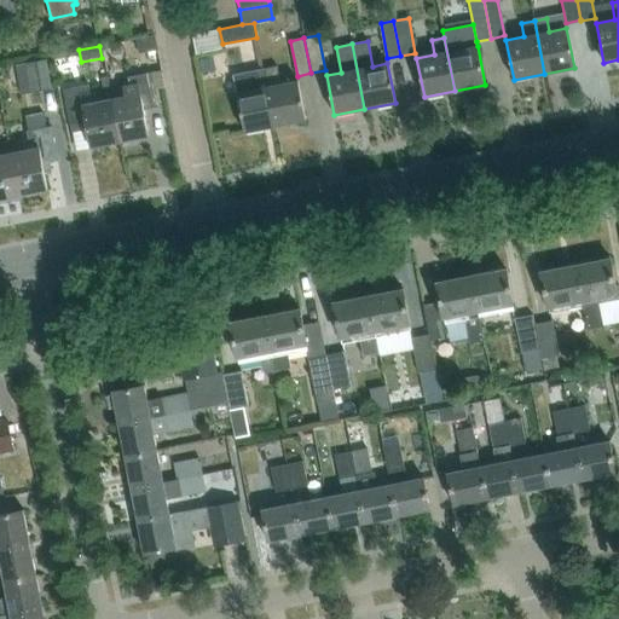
[(52,90),(47,59),(25,63),(30,93),(52,90)]
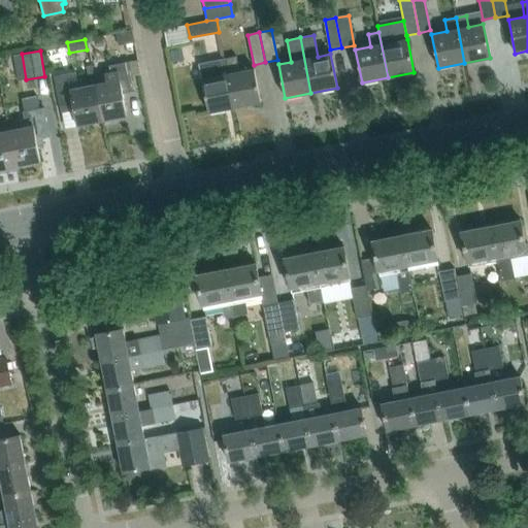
[(260,103),(254,69),(238,72),(235,57),(225,59),(234,108),(260,103)]
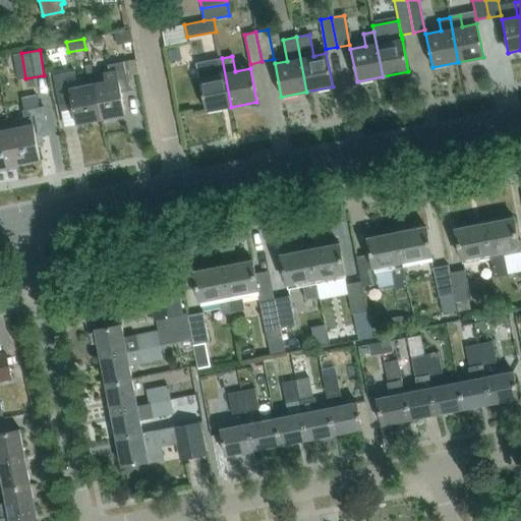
[(196,63),(199,79),(206,111),(231,107),(222,58),(196,63)]
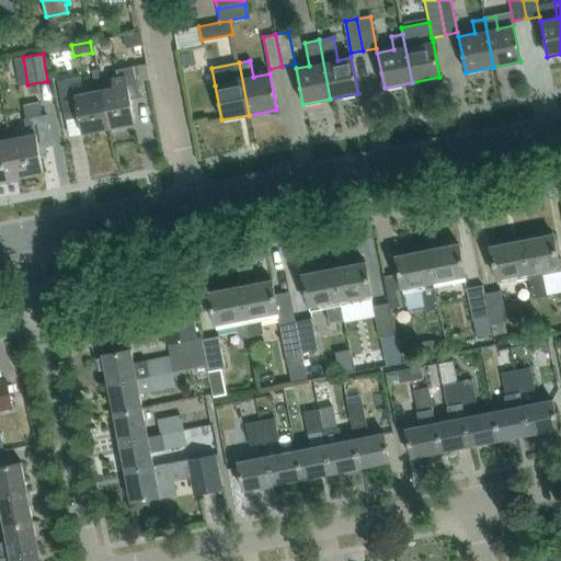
[(115,87),(101,90),(109,128),(135,123),(129,100),(145,96),(138,66),(116,70),(117,78),(113,79),(115,87)]
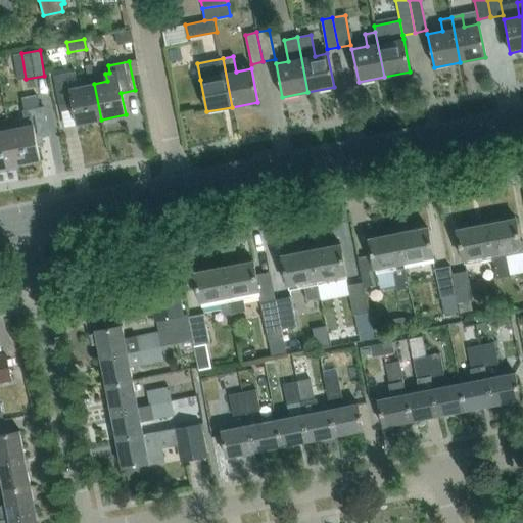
[(77,125),(101,120),(94,84),(82,86),(81,79),(76,80),(75,72),(54,76),(61,111),(74,109),(77,125)]
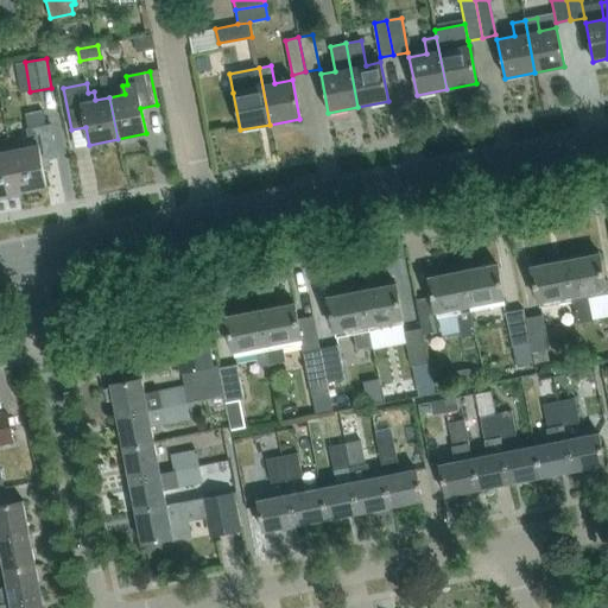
[(26,149),(11,151),(19,192),(48,187),(44,170),(51,168),(49,159),(57,158),(51,125),(46,126),(43,111),(25,114),(29,130),(27,130),(29,138),(24,139),(26,149)]
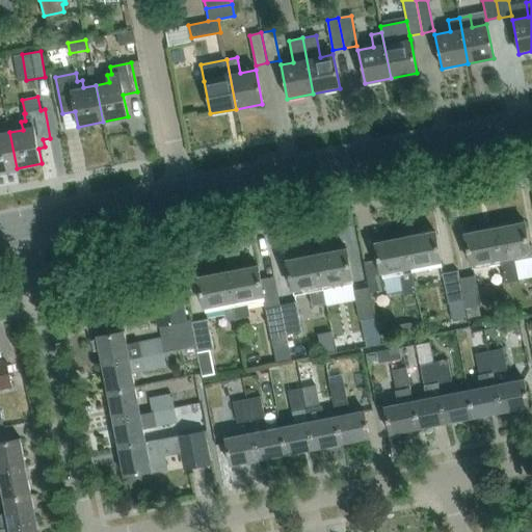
[(0,170),(17,168),(9,132),(0,133),(0,170)]
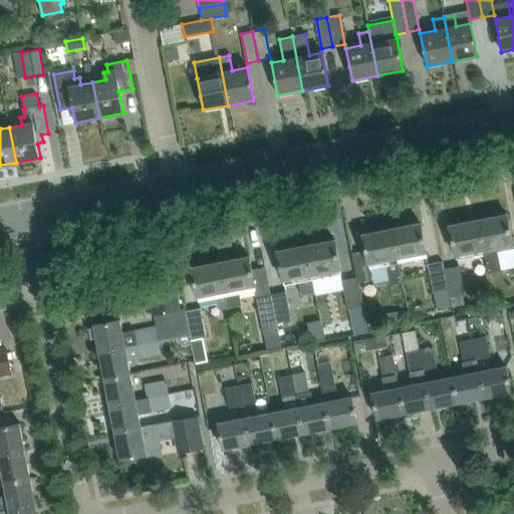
[(506,214),(478,220),(484,253),(487,273),(501,271),(497,251),(512,248),(511,244),(512,244),(506,214)]
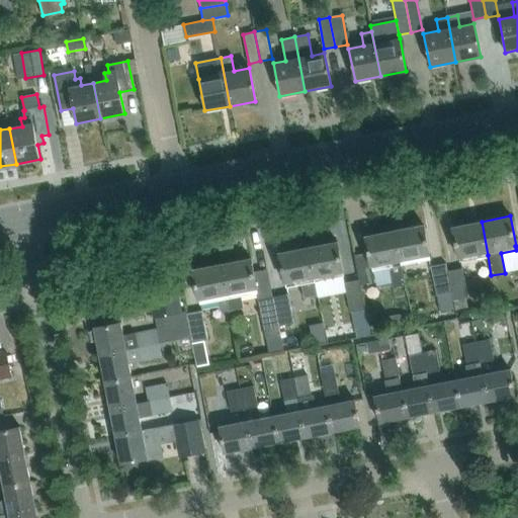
[(488,255),(482,222),(452,227),(458,256),(460,256),(460,260),(488,255)]
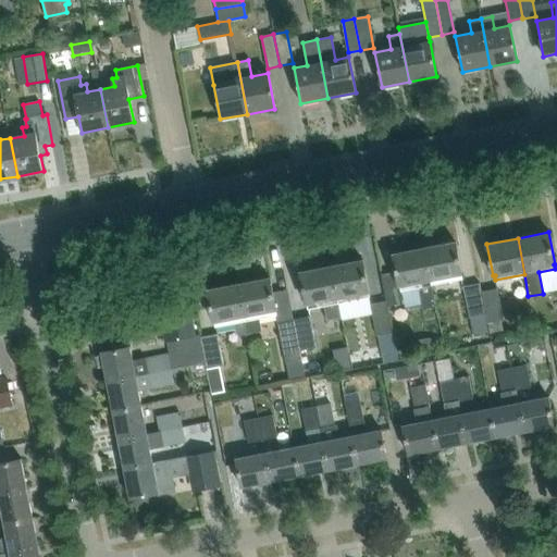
[(455,243),(424,248),(432,285),(460,279),(459,274),(461,273),(455,243)]
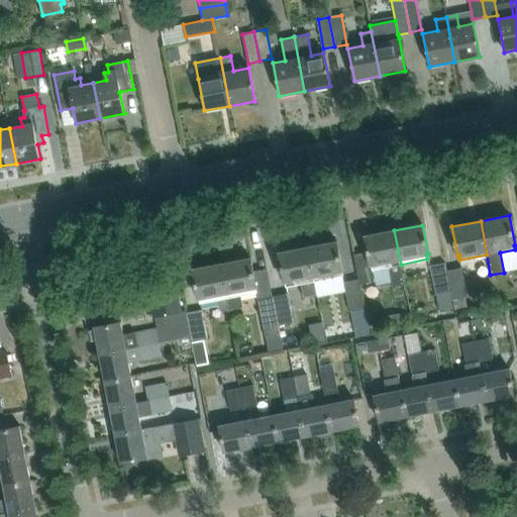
[(352,255),(357,281),(358,286),(375,282),(373,270),(389,267),(393,287),(404,284),(401,265),(394,230),(364,236),(368,252),(352,255)]
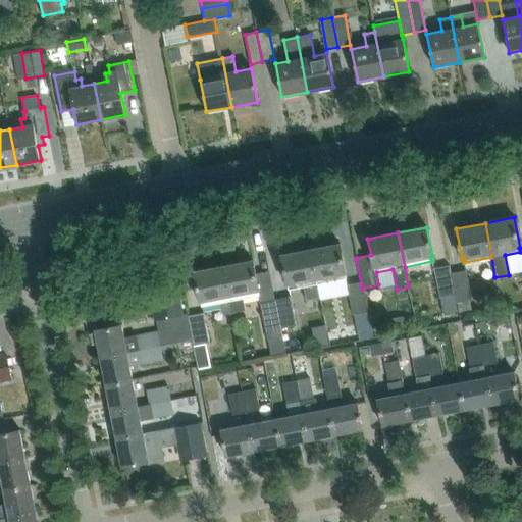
[(341,244),(311,249),(317,283),(346,277),(346,273),(347,273),(341,244)]
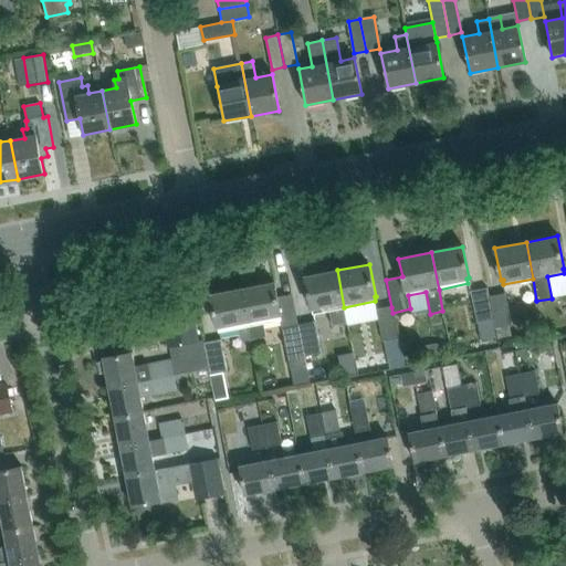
[(337,270),(305,276),(311,308),(312,308),(314,315),(314,313),(329,310),(333,324),(347,322),(344,307),(337,270)]
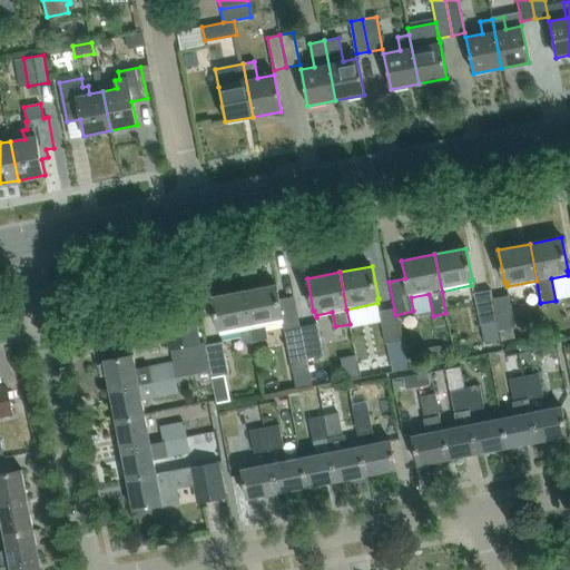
[(243,292),(253,342),(267,338),(265,325),(282,322),(281,317),(282,317),(276,285),(243,292)]
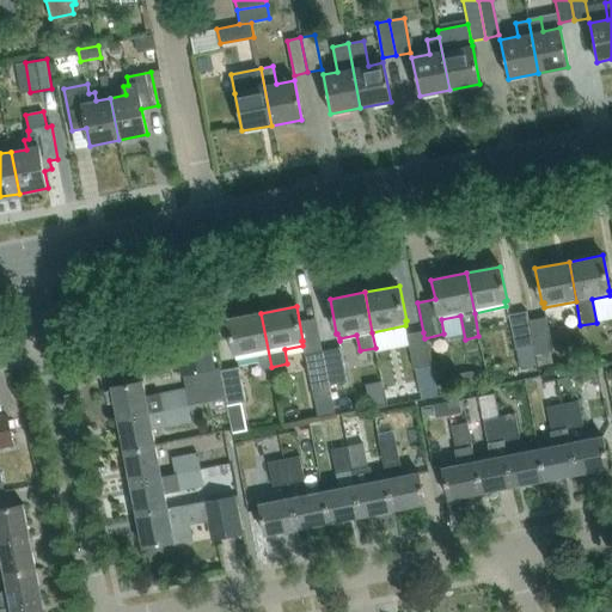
[(515,348),(533,344),(528,320),(527,311),(509,314),(515,348)]
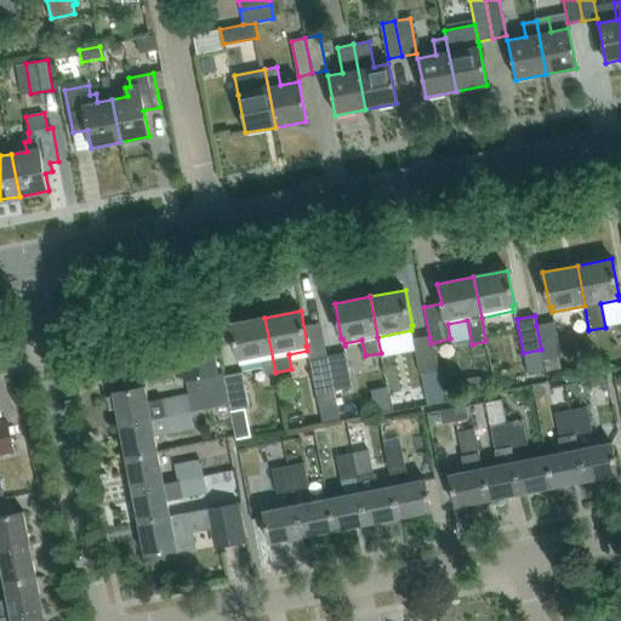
[(275,372),(265,318),(229,325),(237,359),(238,359),(239,364),(262,360),(265,375),(275,372)]
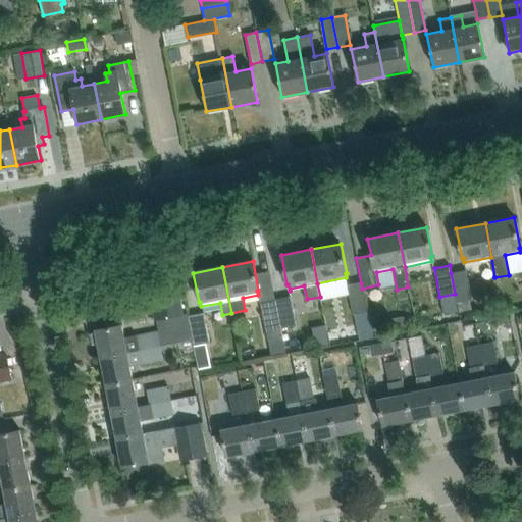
[(451,273),(455,294),(456,302),(457,302),(469,299),(472,299),(466,270),(451,273)]
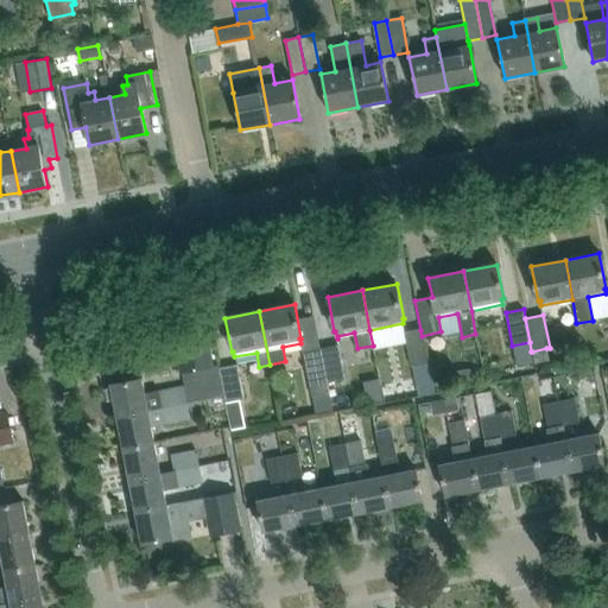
[(426,363),(422,336),(420,330),(404,333),(410,367),(426,363)]
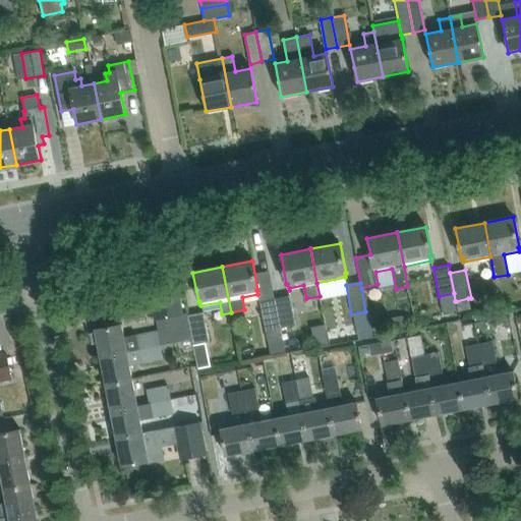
[(155,320),(183,314),(177,286),(149,292),(155,320)]
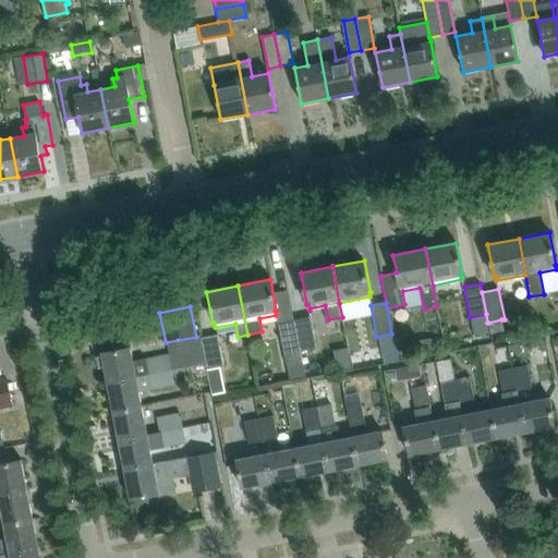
[(486,314),(470,317),(474,336),(489,332),(487,323),(486,314)]
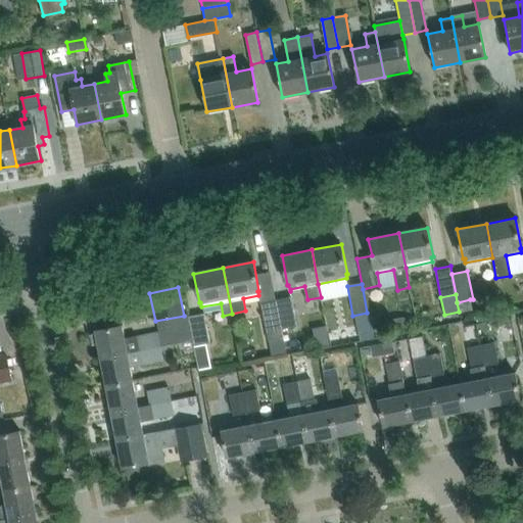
[(290,296),(275,300),(281,329),(296,326),(290,296)]
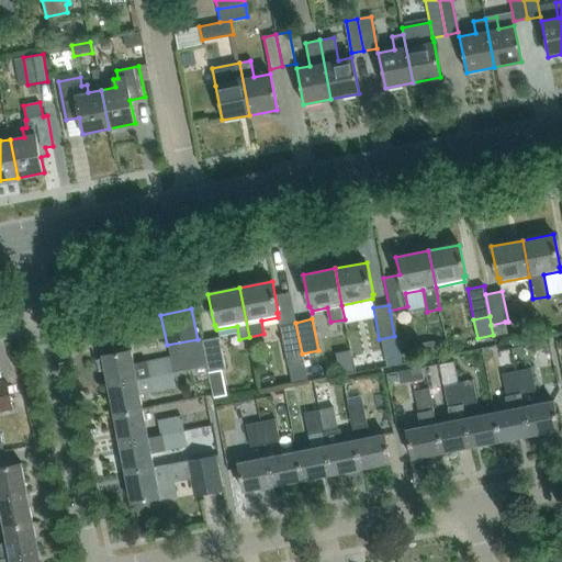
[(505,322),(492,325),(494,336),(507,334),(505,322)]
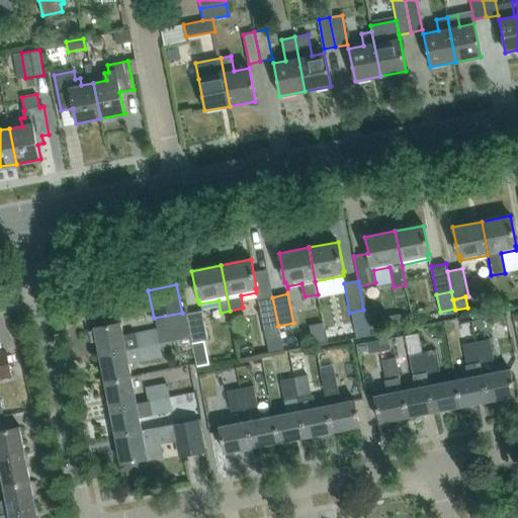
[(272,297),(258,299),(265,337),(280,334),(278,326),(272,297)]
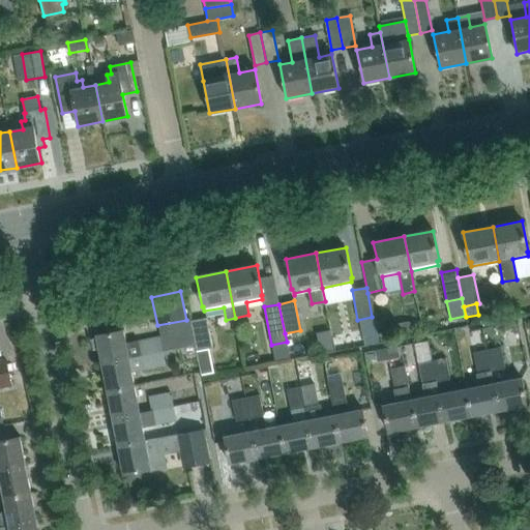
[(372,317),(357,320),(362,345),(377,342),(372,317)]
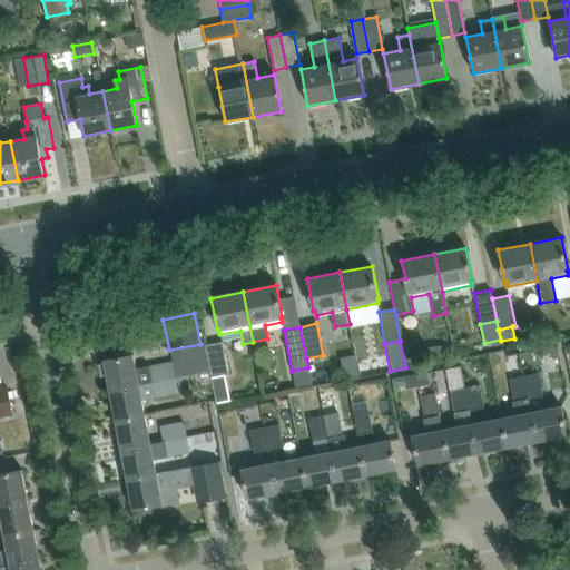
[(223,343),(206,345),(210,377),(225,375),(227,374),(223,343)]
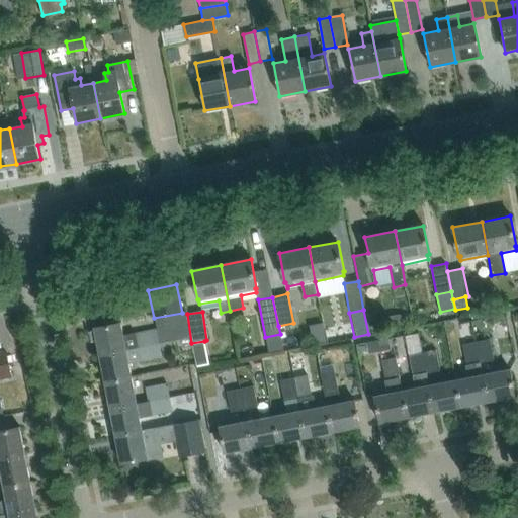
[(412,324),(410,312),(387,316),(390,328),(412,324)]
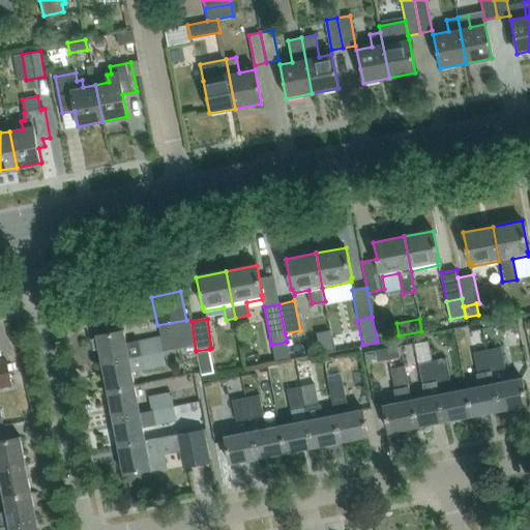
[(96,336),(101,364),(128,359),(141,357),(139,343),(126,345),(123,331),(96,336)]
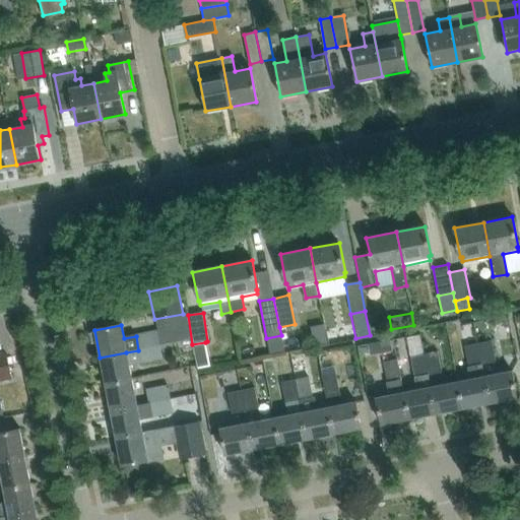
[(138,350),(158,346),(156,332),(136,336),(138,350)]
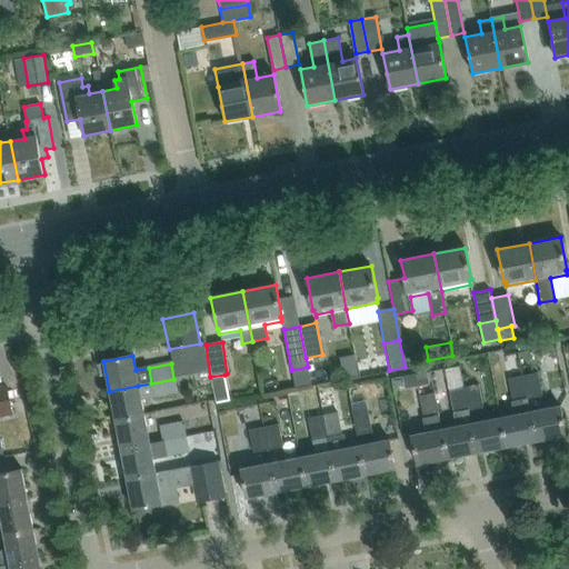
[(405,377),(407,390),(431,385),(429,372),(405,377)]
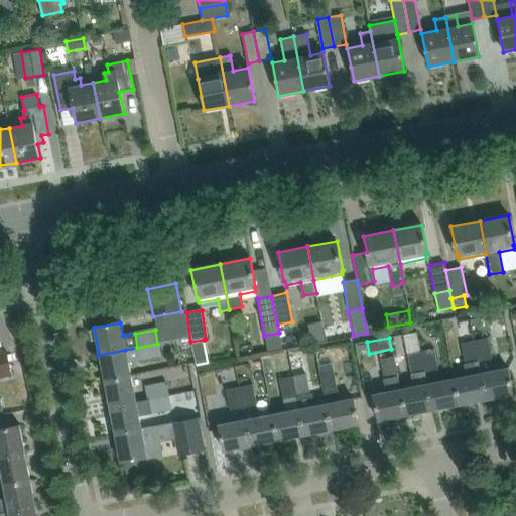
[(486,340),(473,342),(477,362),(489,360),(486,340)]
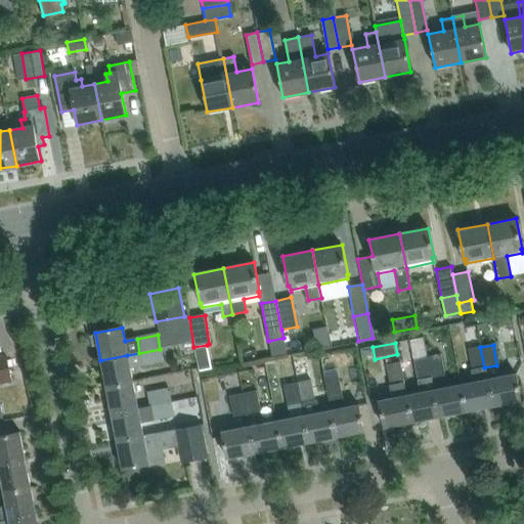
[(470,370),(484,367),(480,347),(467,350),(470,370)]
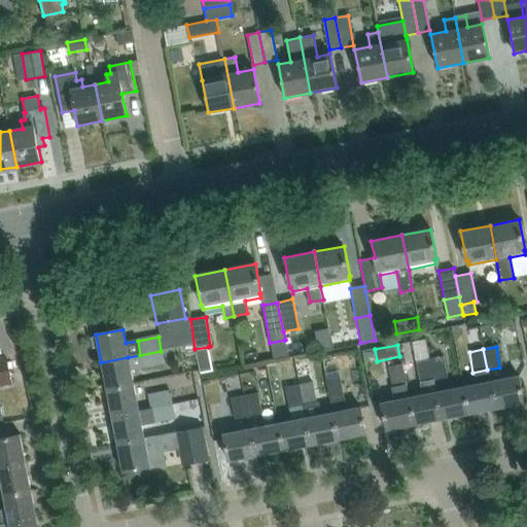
[(161,351),(140,355),(142,367),(163,363),(161,351)]
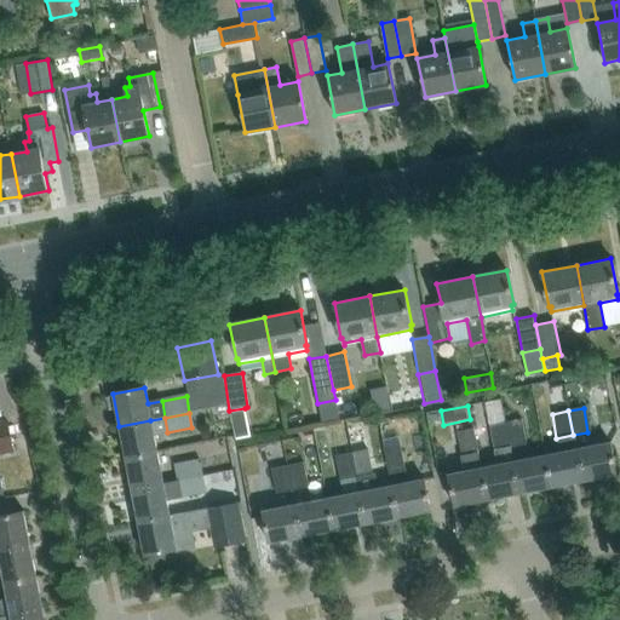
[(119,426),(125,458),(156,453),(154,435),(167,432),(165,418),(150,420),(119,426)]
